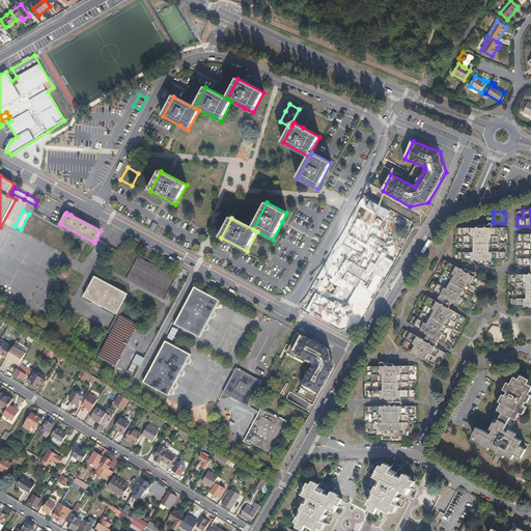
[(392,238),(358,219),(348,235),(376,250),(366,269),(345,259),(336,276),(357,287),(345,306),(316,292),(306,311),(310,313),(309,314),(340,331),(361,322),(397,259),(392,238)]
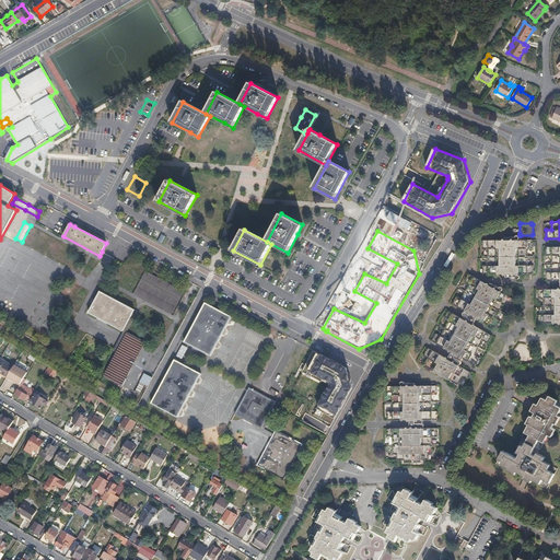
[(534,241),(483,241),(483,249),(489,249),(489,258),(489,266),(483,266),(483,275),(534,273),(534,266),(528,266),(528,258),(528,248),(533,248),(534,241)]
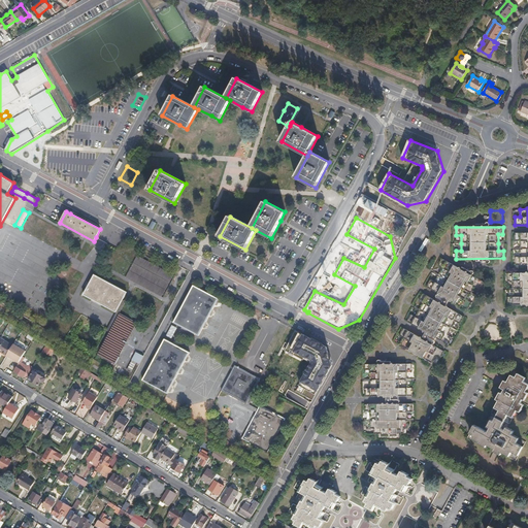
[(527,232),(515,233),(516,241),(520,240),(520,249),(520,251),(520,257),(516,257),(516,265),(527,264),(527,232)]
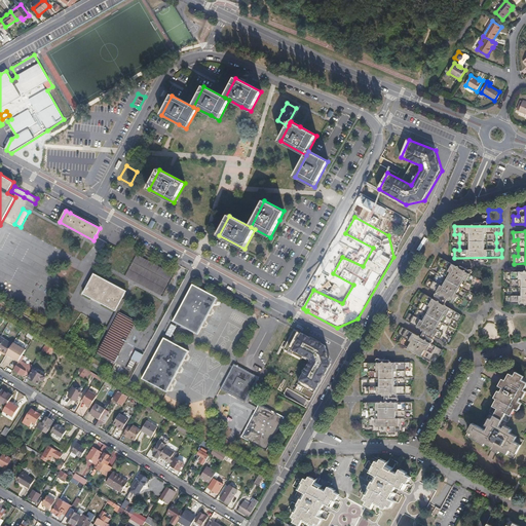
[(173,274),(136,255),(124,276),(161,296),(173,274)]
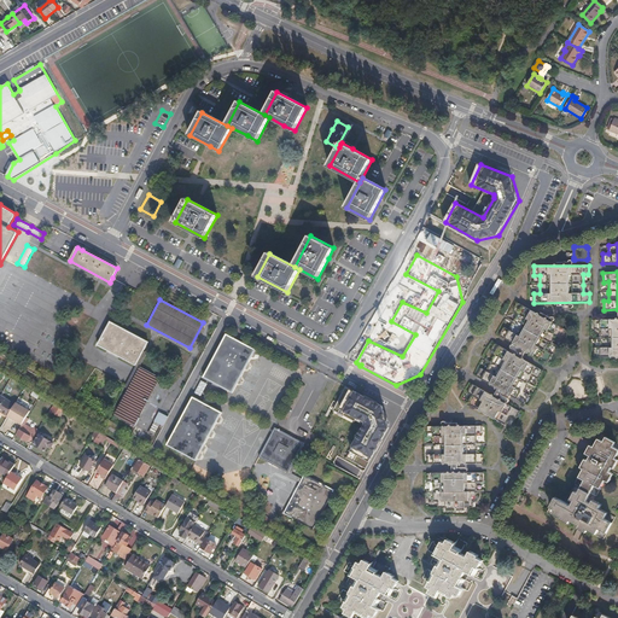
[(516,344),(526,350),(548,362),(553,354),(547,351),(552,344),(557,336),(561,338),(566,330),(518,303),(514,312),(519,314),(514,321),(509,331),(505,327),(500,336),(516,344)]
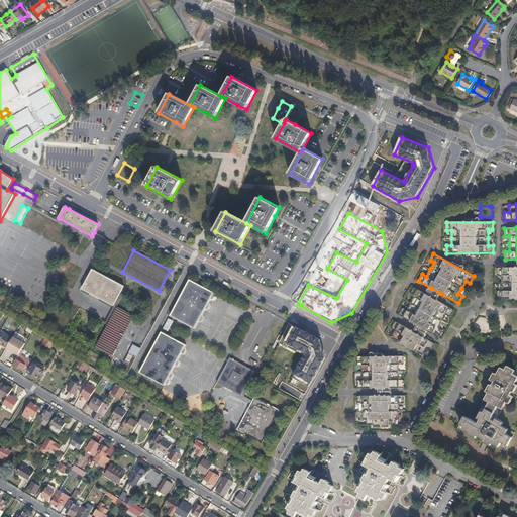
[(516,267),(497,268),(497,276),(502,275),(502,283),(502,291),(498,291),(498,299),(516,298),(516,267)]
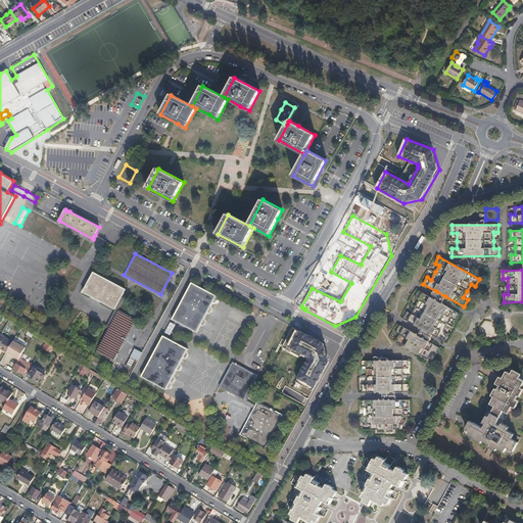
[(115,310),(126,289),(93,273),(83,292),(115,310)]
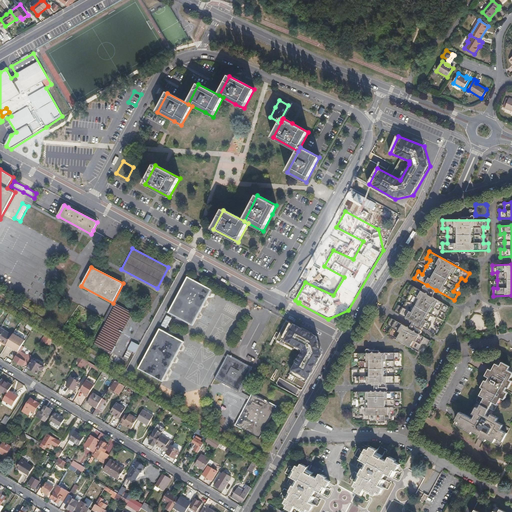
[(193,325),(212,290),(188,277),(168,313),(173,315),(193,325)]
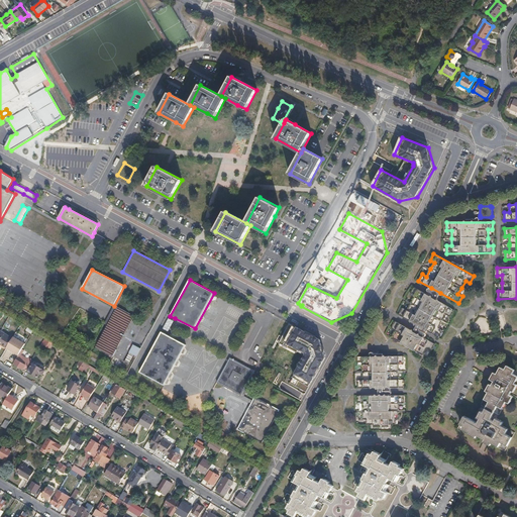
[(454,310),(436,300),(430,297),(414,288),(411,294),(415,297),(410,305),(407,311),(403,308),(399,315),(417,325),(423,328),(439,337),(442,330),(438,328),(442,322),(446,314),(450,317),(454,310)]
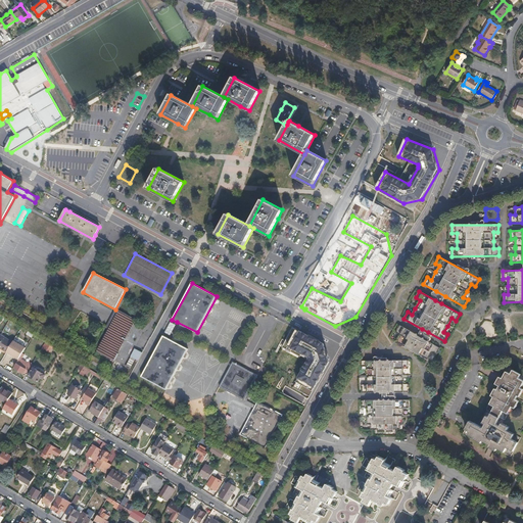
[(442,301),(445,296),(436,291),(436,292),(435,292),(434,292),(433,292),(432,293),(432,294),(433,295),(435,296),(434,297),(436,298),(435,300),(441,303),(442,301)]
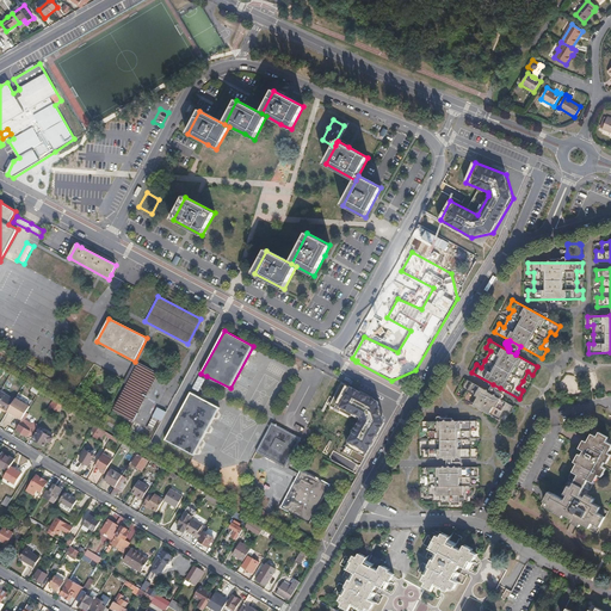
[(133,420),(158,374),(139,363),(113,411),(133,420)]
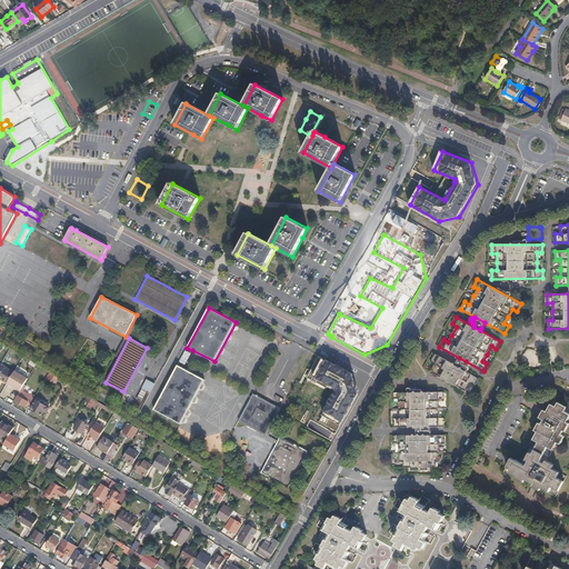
[(185,366),(191,353),(185,350),(178,362),(185,366)]
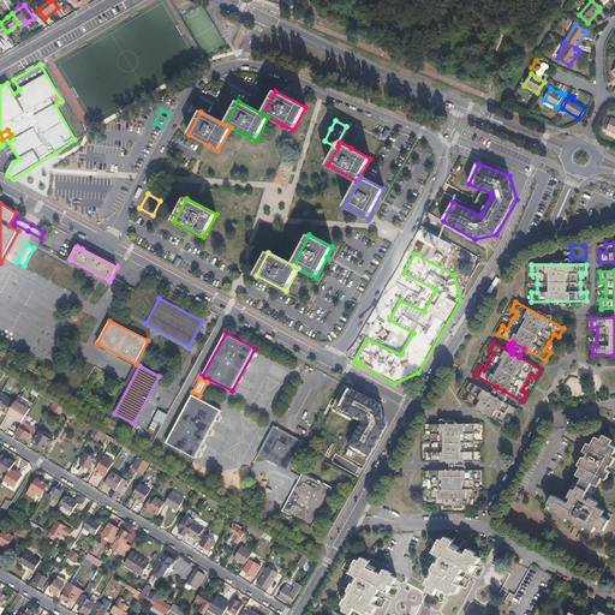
[(518,410),(502,401),(491,395),(470,383),(465,392),(470,394),(466,402),(503,423),(508,415),(513,418),(518,410)]
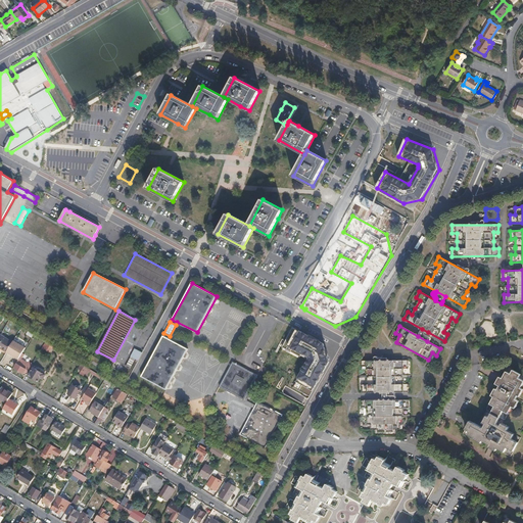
[(328,343),(299,328),(290,346),(312,359),(295,387),(312,396),(333,360),(328,343)]
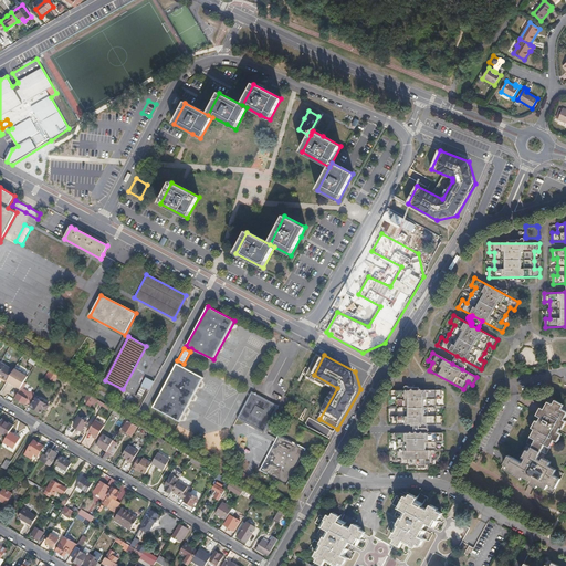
[(462,360),(463,359),(457,356),(452,364),(462,369),(462,368),(464,369),(465,368),(467,367),(467,366),(463,364),(464,363),(462,360)]
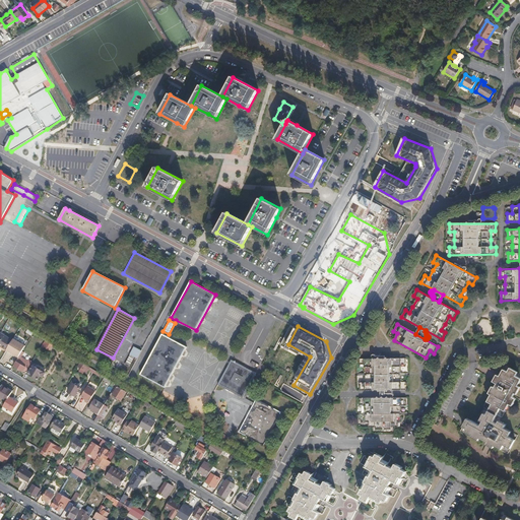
[(0,344),(7,348),(7,347),(12,340),(0,332),(0,333),(0,344)]
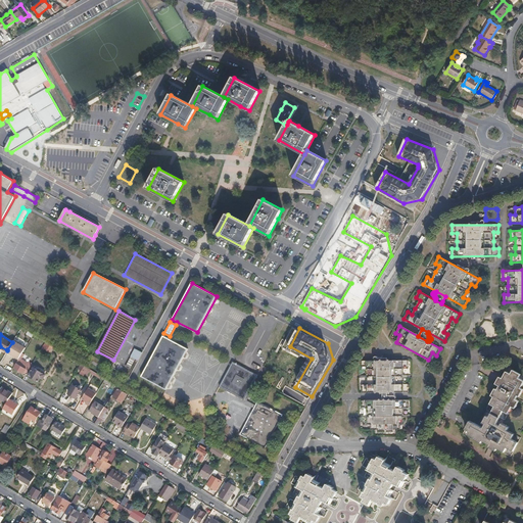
[(167,390),(188,348),(163,336),(141,377),(167,390)]
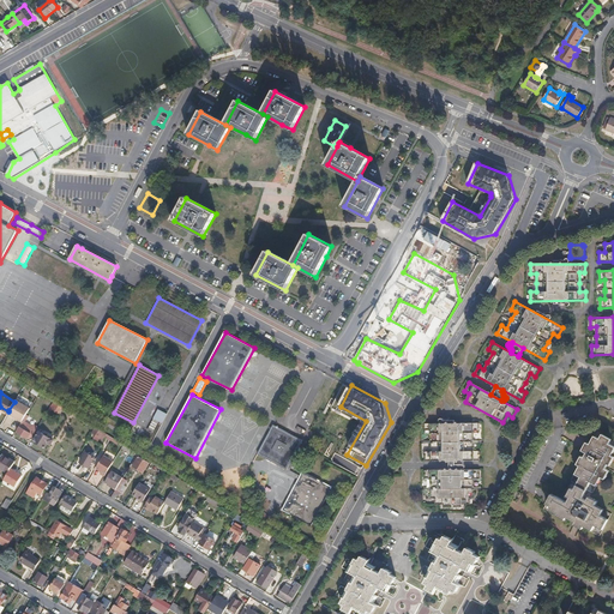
[(8,410),(8,411),(7,413),(22,422),(26,415),(30,409),(16,399),(14,402),(8,410)]
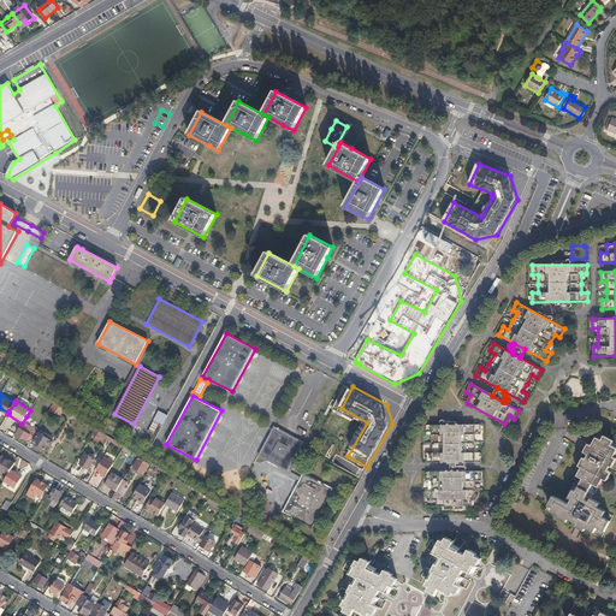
[(59,415),(63,409),(53,403),(53,404),(49,409),(47,413),(51,414),(52,410),(59,415)]
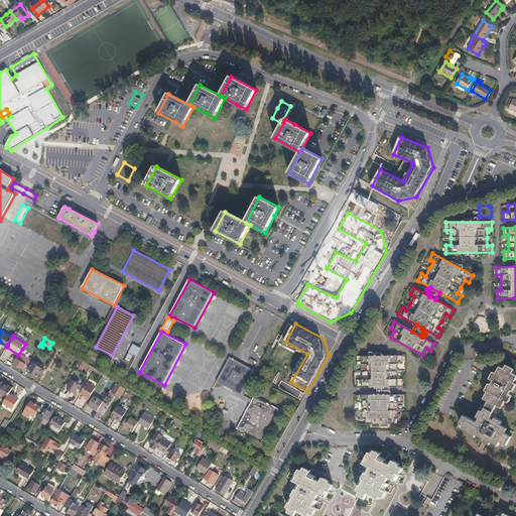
[(129,352),(133,354),(136,356),(140,348),(133,344),(129,352)]
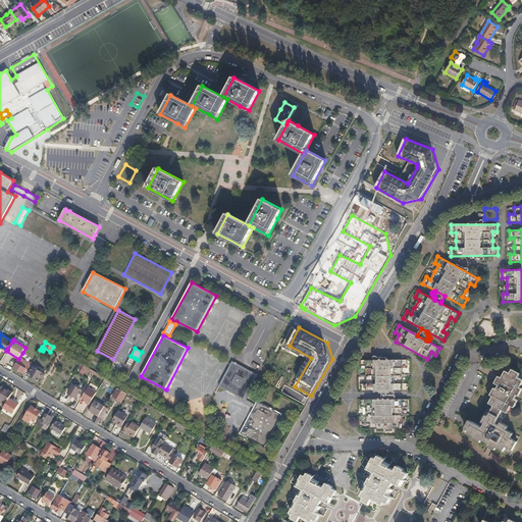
[(112,360),(97,352),(95,355),(111,363),(112,360)]
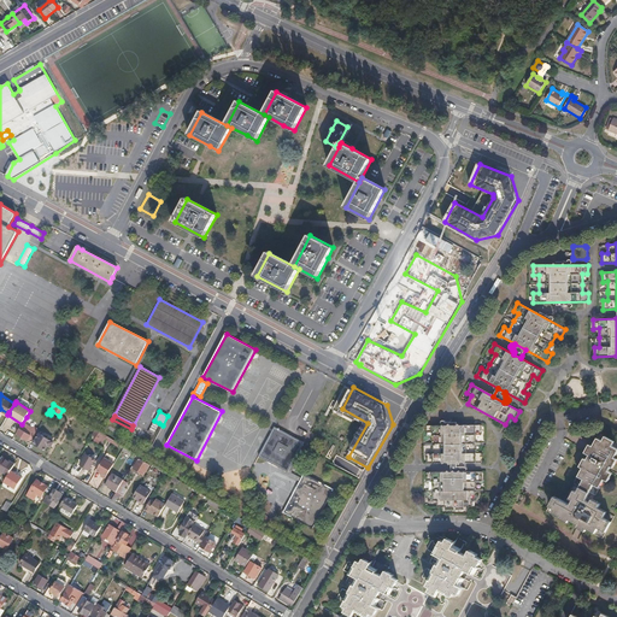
[(9,417),(4,427),(13,433),(18,424),(15,422),(15,421),(9,417)]
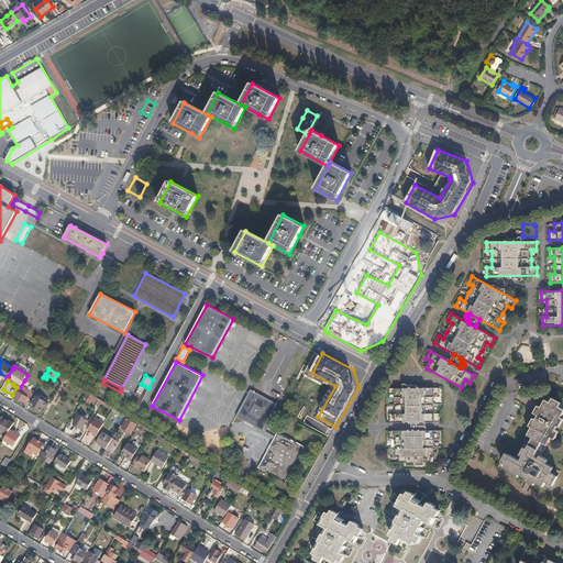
[(15,396),(28,403),(34,392),(31,389),(30,392),(23,387),(26,382),(24,381),(20,387),(18,390),(19,392),(15,396)]
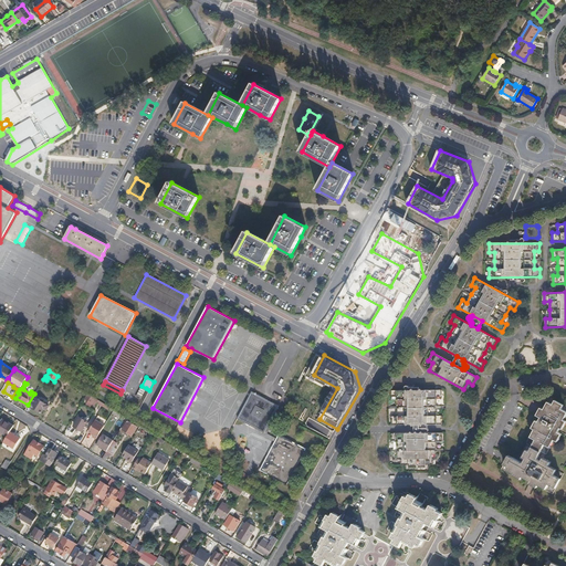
[(140,399),(146,388),(142,386),(136,397),(140,399)]
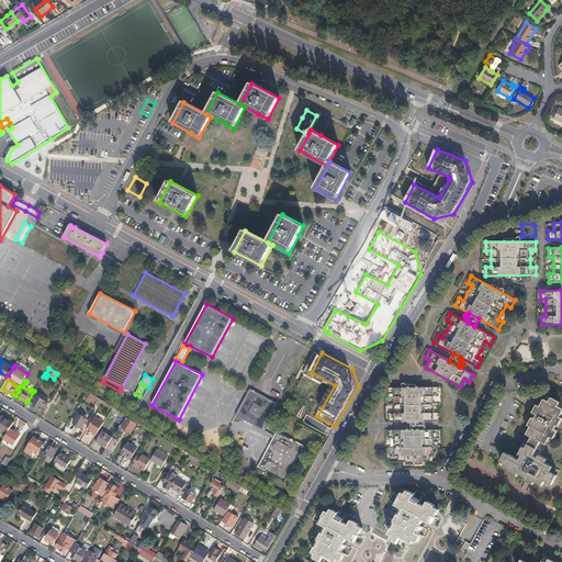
[(285,388),(282,397),(301,404),(304,394),(285,388)]
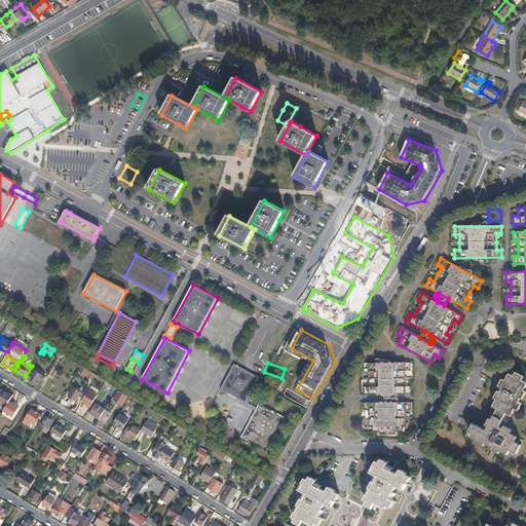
[(385,395),(392,395),(411,395),(411,386),(406,387),(406,379),(406,371),(411,371),(410,363),(364,364),(364,371),(369,371),(369,379),(369,387),(364,387),(364,395),(385,395)]
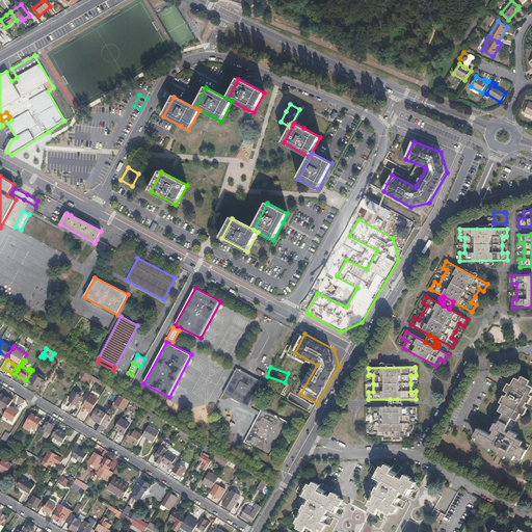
[(244,405),(248,406),(248,407),(255,395),(262,381),(238,369),(237,368),(223,394),(244,405)]
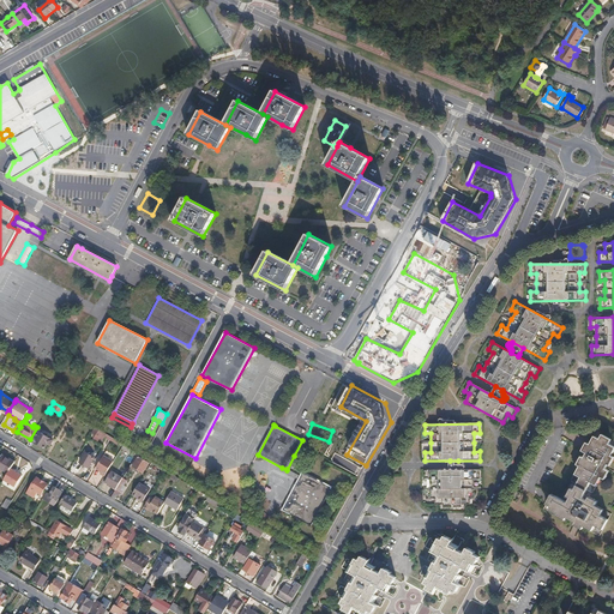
[(37,427),(30,439),(46,449),(48,444),(50,445),(53,440),(40,431),(41,429),(37,427)]
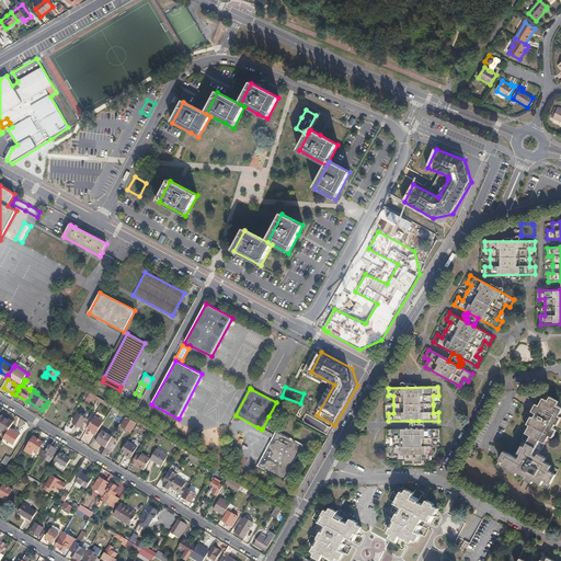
[(87,391),(84,396),(88,398),(86,401),(89,403),(91,400),(94,401),(96,397),(87,391)]
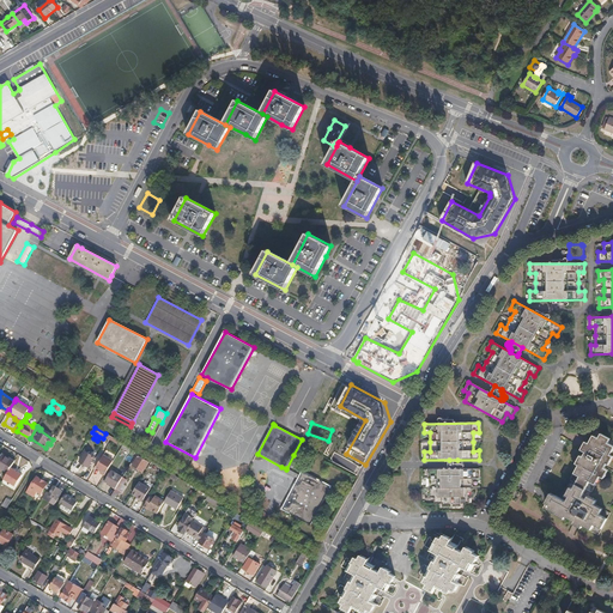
[(572,498),(570,503),(551,493),(546,503),(551,505),(548,509),(557,513),(557,514),(564,519),(565,516),(575,521),(574,523),(582,527),(583,525),(592,529),(594,525),(602,528),(607,519),(600,515),(602,509),(594,504),(596,501),(588,497),(587,499),(582,497),(590,481),(595,484),(600,475),(604,478),(608,469),(605,468),(607,463),(610,465),(612,456),(611,455),(612,449),(612,445),(608,443),(611,438),(601,434),(599,438),(595,436),(590,443),(587,442),(582,450),(587,453),(584,456),(582,455),(577,463),(580,466),(576,473),(581,475),(574,489),(571,487),(566,496),(572,498)]
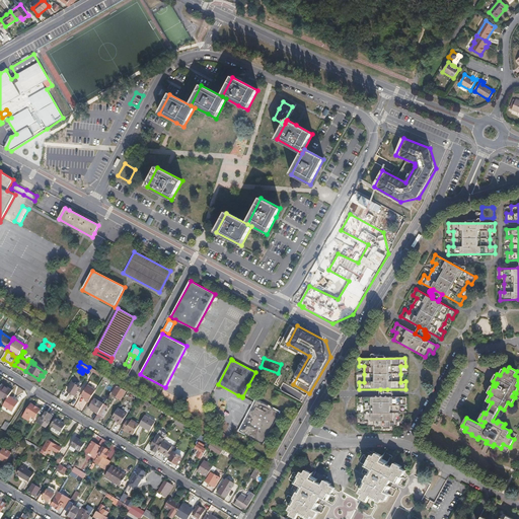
[(100,377),(101,374),(91,368),(90,370),(100,377)]
